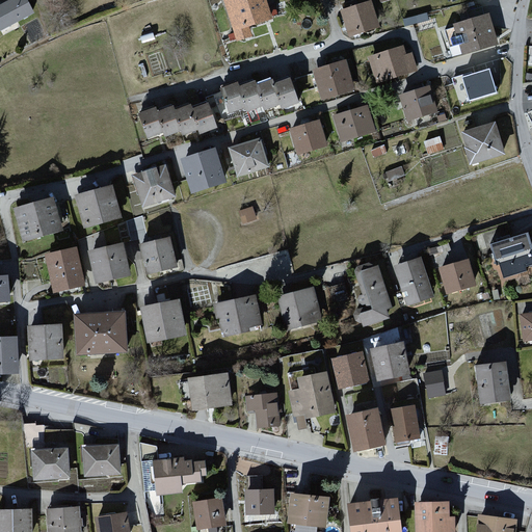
[(27,0),(11,0),(0,6),(0,31),(1,33),(35,14),(27,0)]
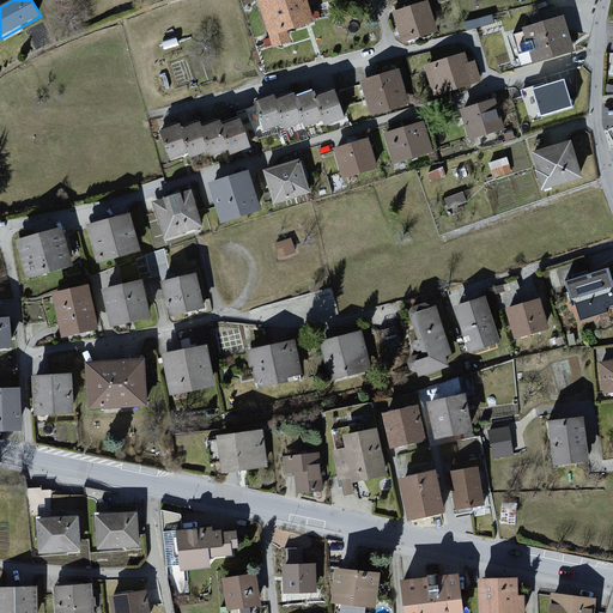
[(307,0),(255,0),(272,50),(319,36),(307,0)]
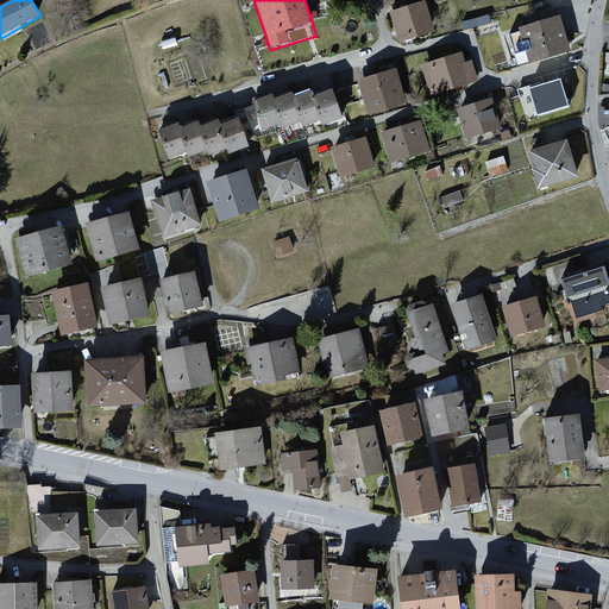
[(425,1),(389,14),(400,45),(435,33),(425,1)]
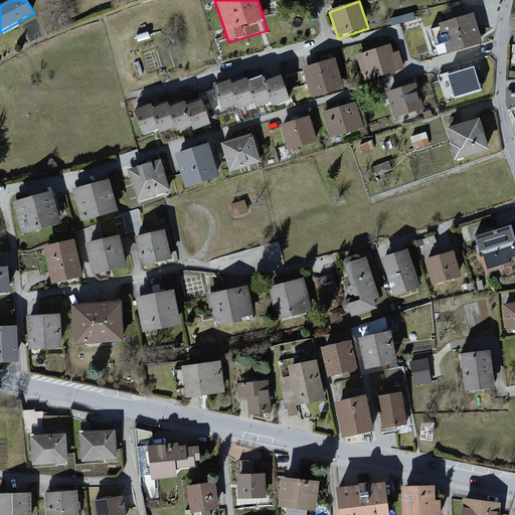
[(474,14),(424,27),(433,58),(482,45),(474,14)]
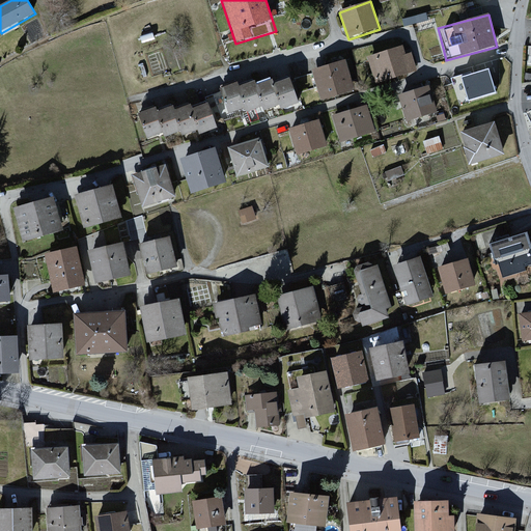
[(428,16),(404,19),(406,24),(429,21),(428,16)]
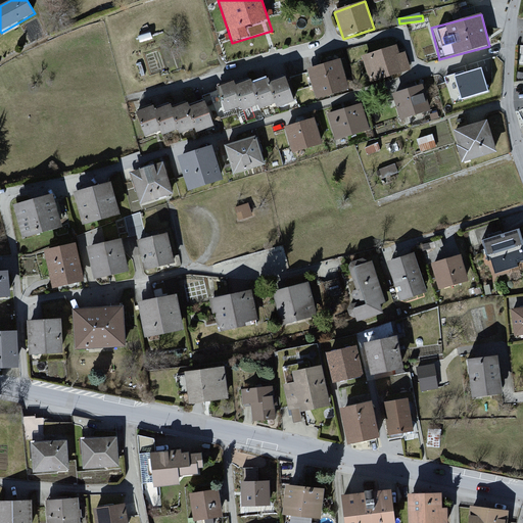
[(395,45),(362,55),(370,83),(411,70),(406,54),(398,56),(395,45)]
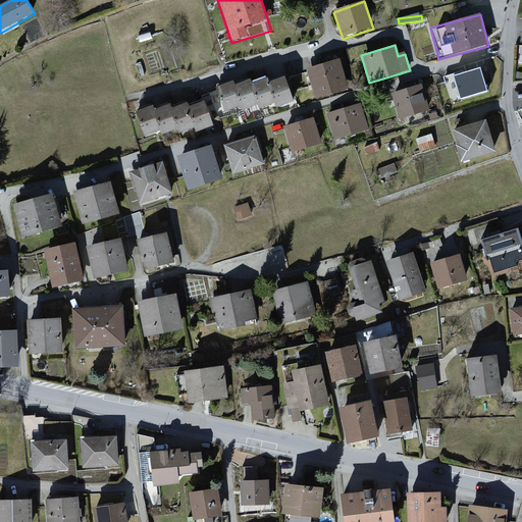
[(341,61),(307,70),(316,99),(350,90),(341,61)]
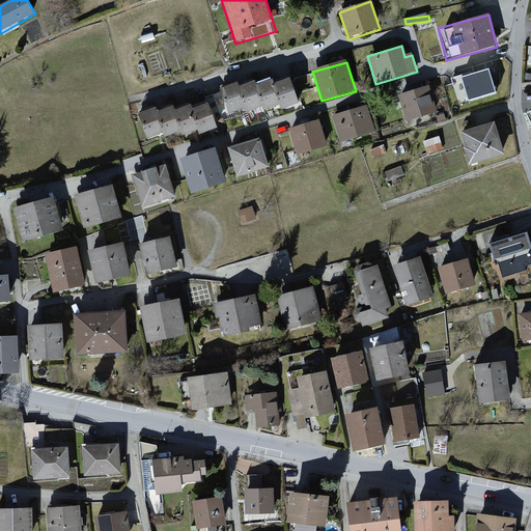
[(492,68),(460,78),(469,105),(500,95),(492,68)]
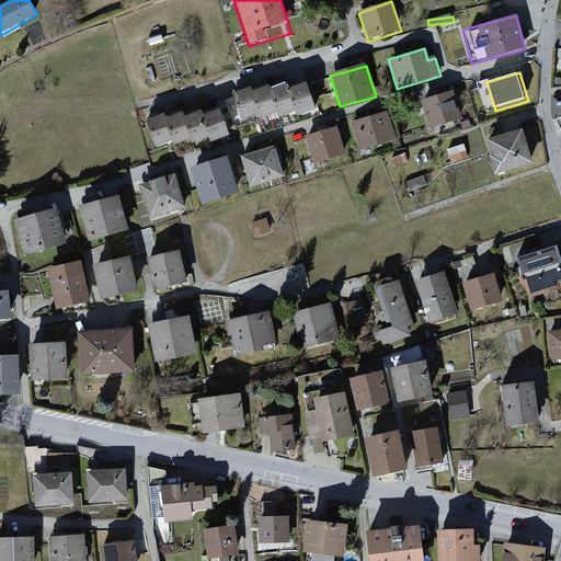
[(251,88),(232,94),(243,123),(258,117),(261,125),(279,118),(281,123),(299,116),(301,121),(316,115),(305,87),(288,93),(286,87),(272,91),(270,87),(253,92),(251,88)]
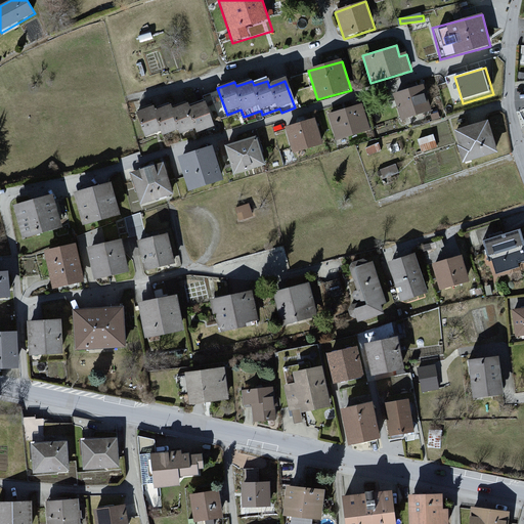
[(426,85),(396,93),(404,122),(434,114),(426,85)]
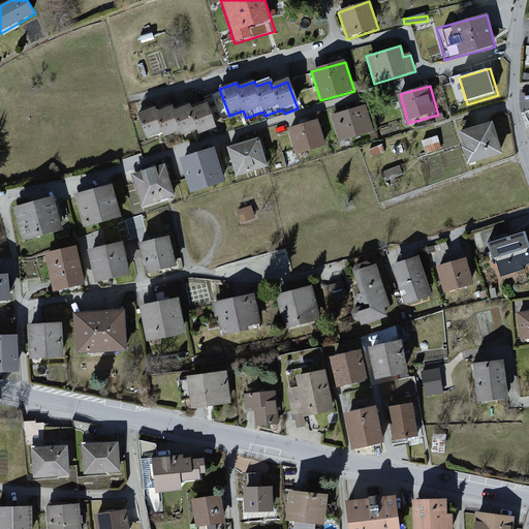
[(157,106),(138,113),(148,139),(161,135),(163,141),(179,135),(180,139),(196,133),(197,139),(218,132),(209,104),(192,110),(190,104),(175,111),(174,106),(159,111),(157,106)]
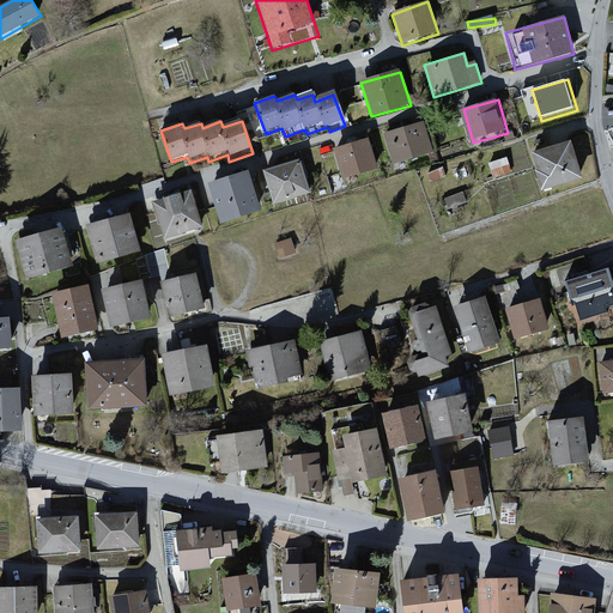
[(425,121),(384,133),(395,167),(436,155),(425,121)]
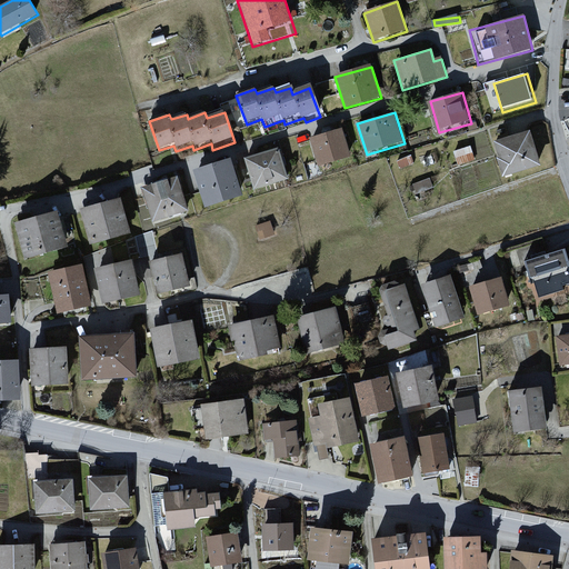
[(346,130),(312,141),(322,170),(355,159),(346,130)]
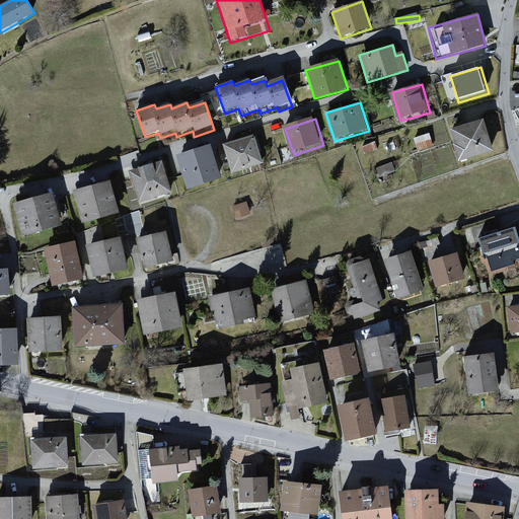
[(484,119),(451,128),(460,158),(493,149),(484,119)]
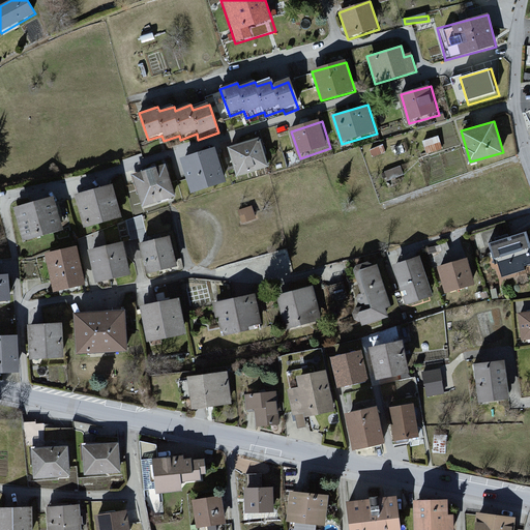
[(444,153),(440,136),(422,141),(427,157),(444,153)]
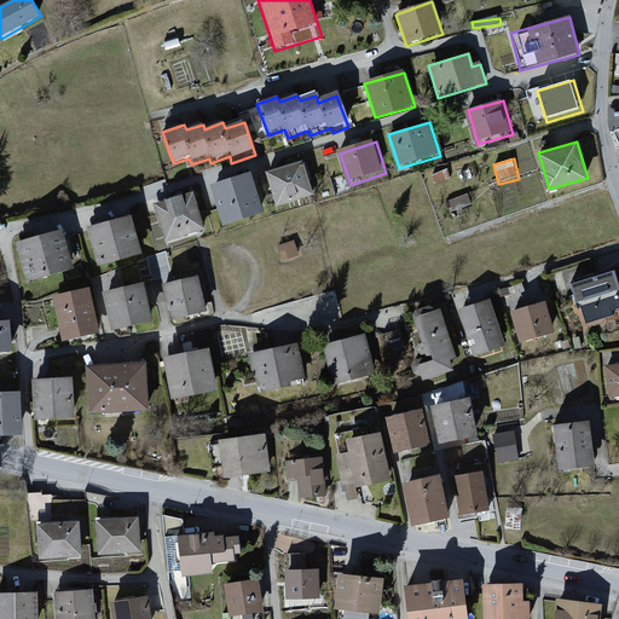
[(305,162),(268,173),(278,208),(314,197),(305,162)]
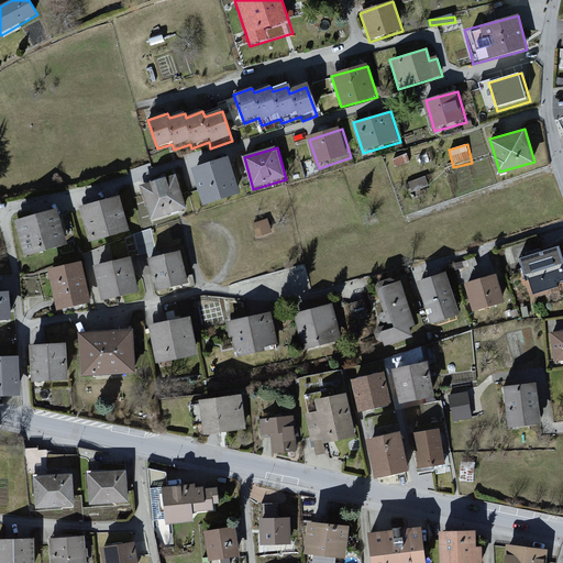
[(230,162),(192,173),(202,207),(240,196),(230,162)]
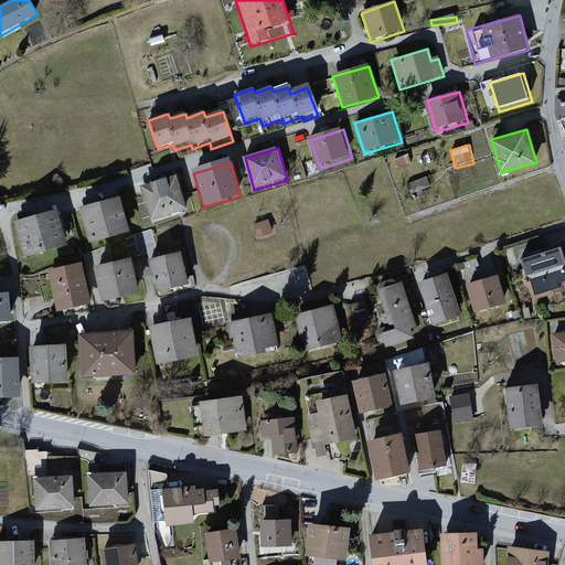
[(177,178),(141,188),(153,227),(189,217),(177,178)]
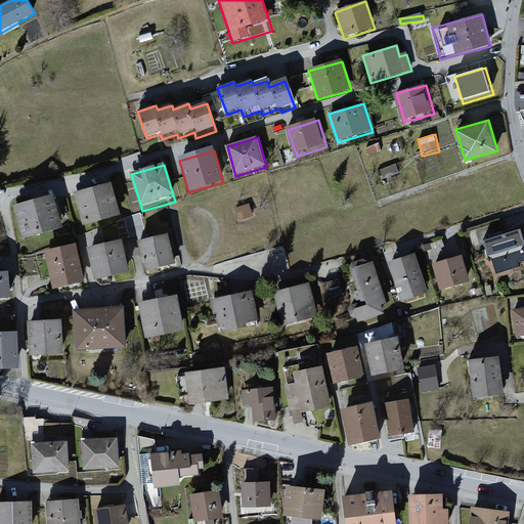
[(115,182),(75,192),(83,226),(123,216),(115,182)]
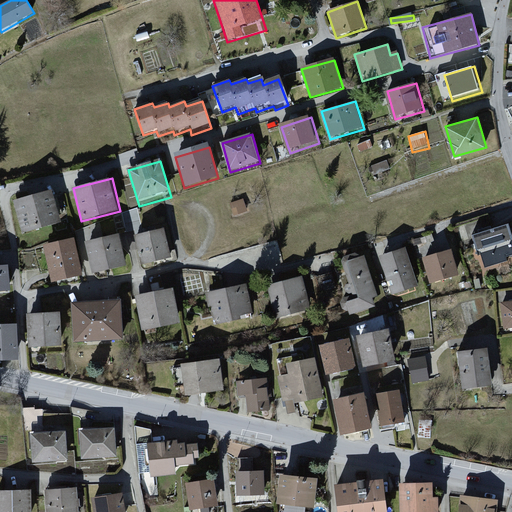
[(54,192),(16,202),(25,235),(63,224),(54,192)]
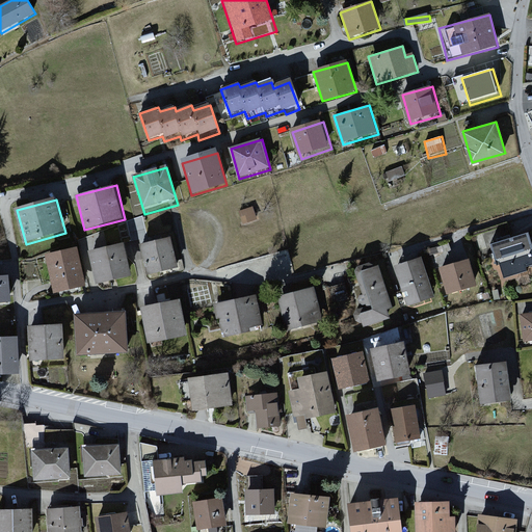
[(255,207),(240,210),(243,227),(259,223),(255,207)]
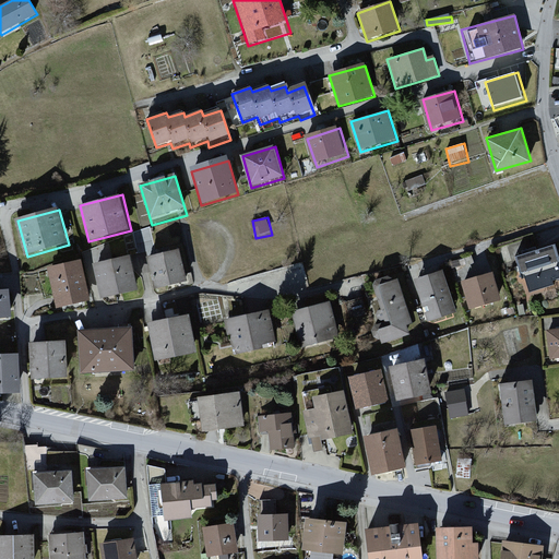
[(558,244),(515,259),(522,280),(558,266),(558,244)]
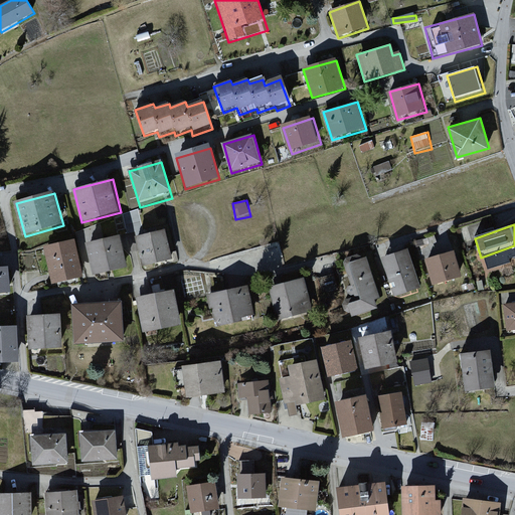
[(165,230),(136,236),(142,266),(172,259),(165,230)]
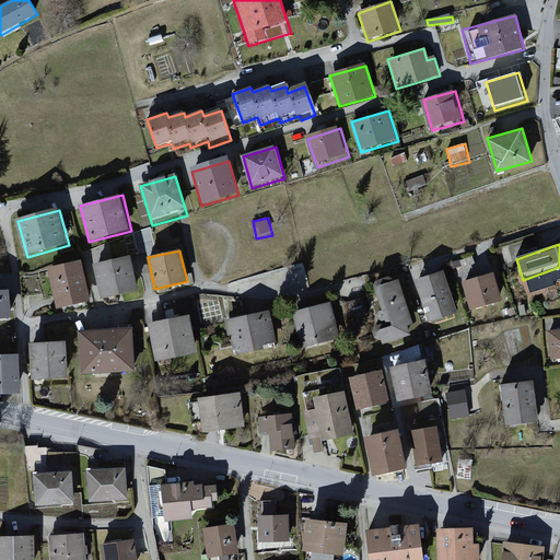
[(129,257),(93,265),(101,300),(137,292),(129,257)]
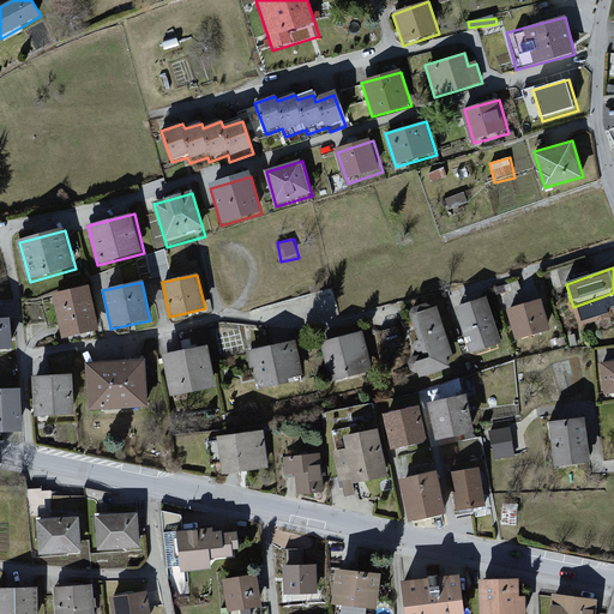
[(88,284),(54,292),(64,336),(97,329),(88,284)]
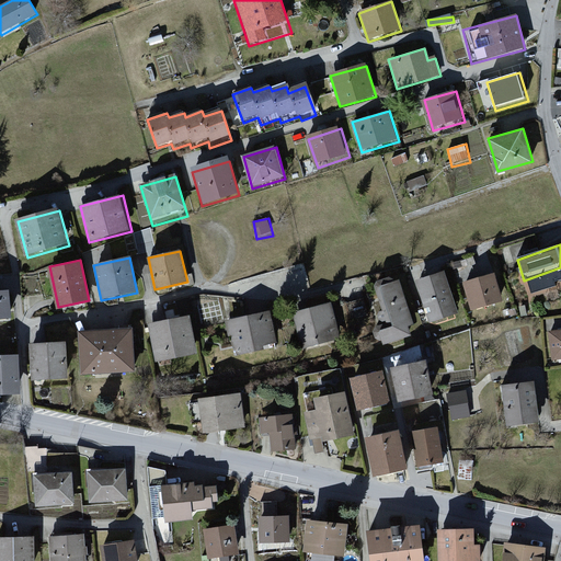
[(447,271),(418,279),(431,324),(460,316),(447,271)]
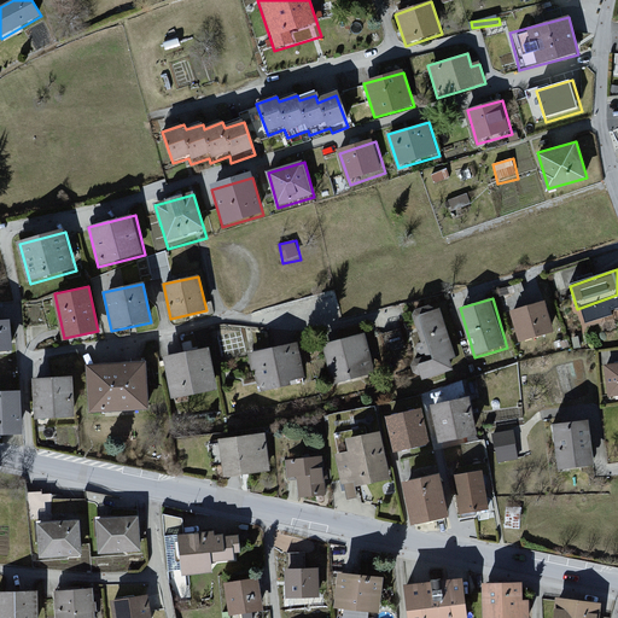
[(551,303),(511,314),(520,347),(560,336),(551,303)]
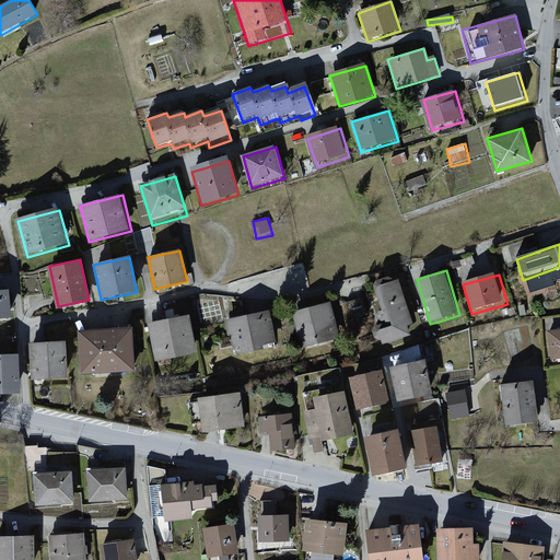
[(401,281),(374,290),(385,323),(374,327),(382,351),(420,339),(401,281)]
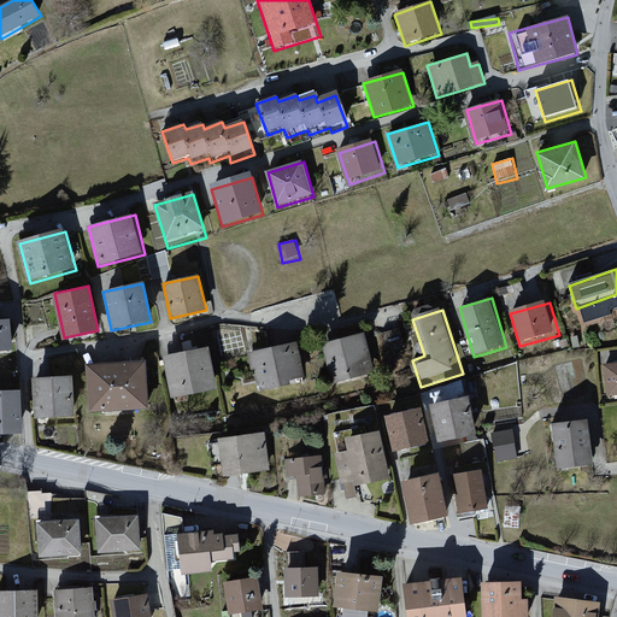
[(11,321),(0,321),(0,352),(12,352),(11,321)]
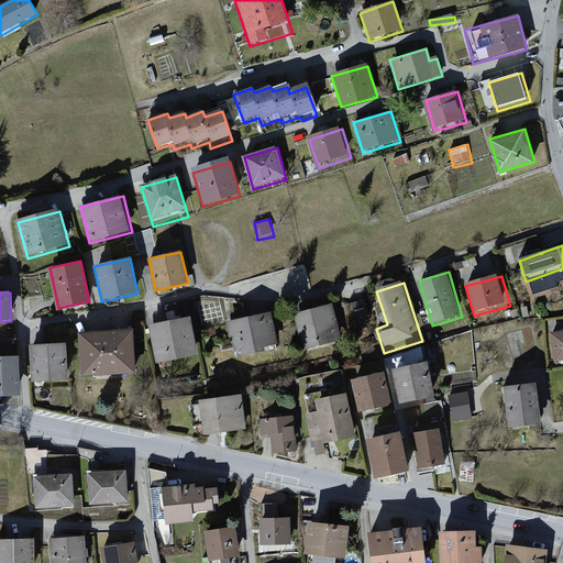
[(335,304),(295,316),(306,354),(345,342),(335,304)]
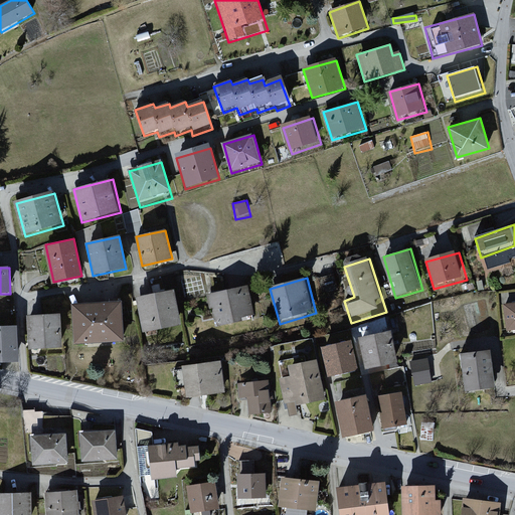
[(250,287),(210,294),(217,328),(256,321),(250,287)]
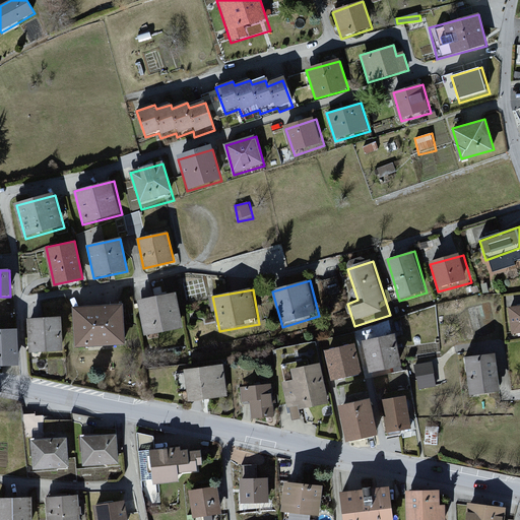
[(177,293),(138,302),(147,340),(186,330),(177,293)]
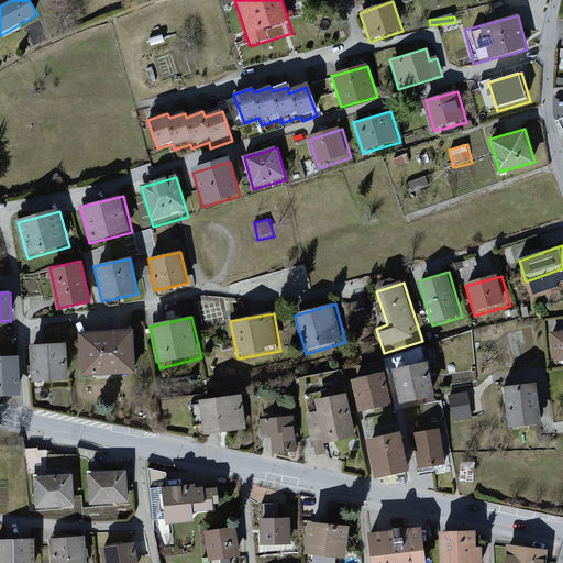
[(133,331),(79,334),(81,379),(136,376),(133,331)]
